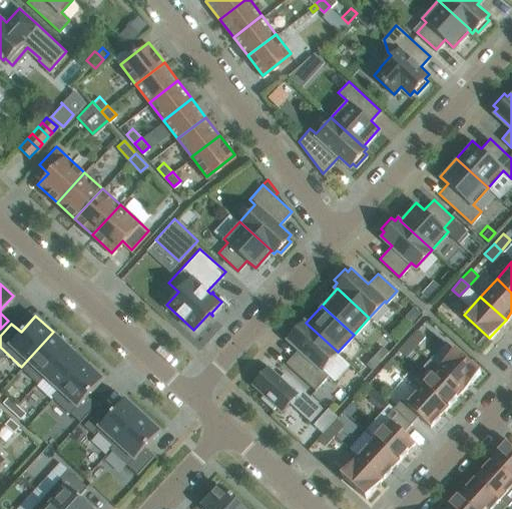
[(323,369),(338,352),(306,323),(307,322),(304,320),(301,323),(298,320),(287,332),(290,335),(287,338),(298,348),(286,362),(315,388),(329,374),(323,369)]
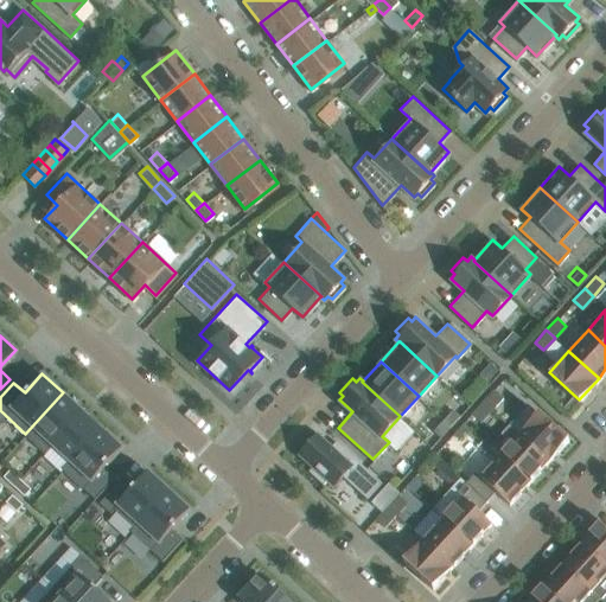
[(503,395),(493,388),(483,399),(491,408),(503,395)]
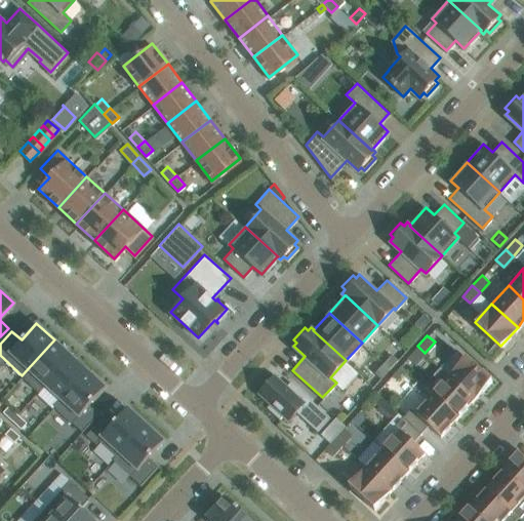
[(45,383),(70,355),(54,339),(22,375),(39,391),(45,384),(45,383)]
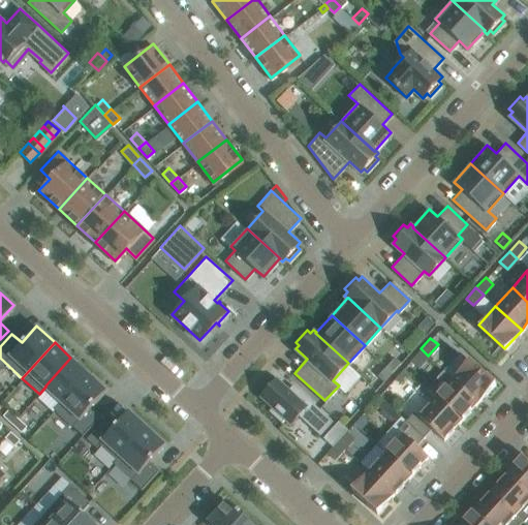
[(418,366),(428,356),(421,348),(410,359),(418,366)]
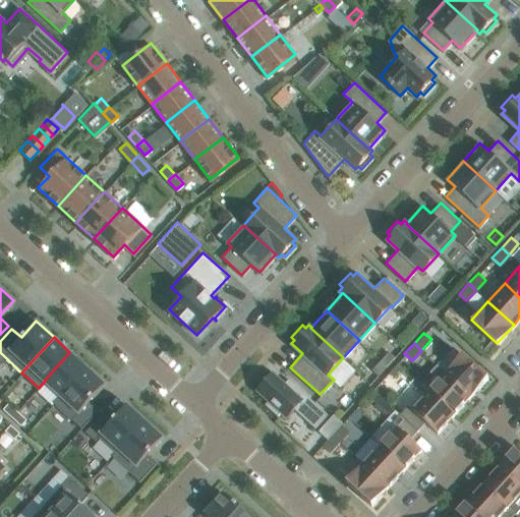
[(388,350),(380,359),(386,364),(394,355),(388,350)]
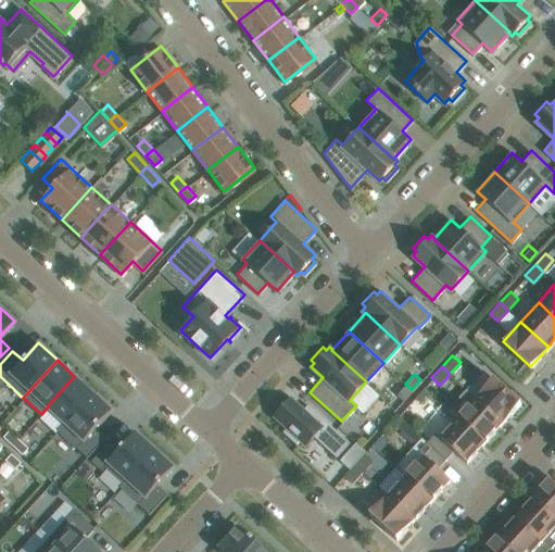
[(64,422),(91,392),(74,376),(48,405),(48,406),(64,421),(64,422)]
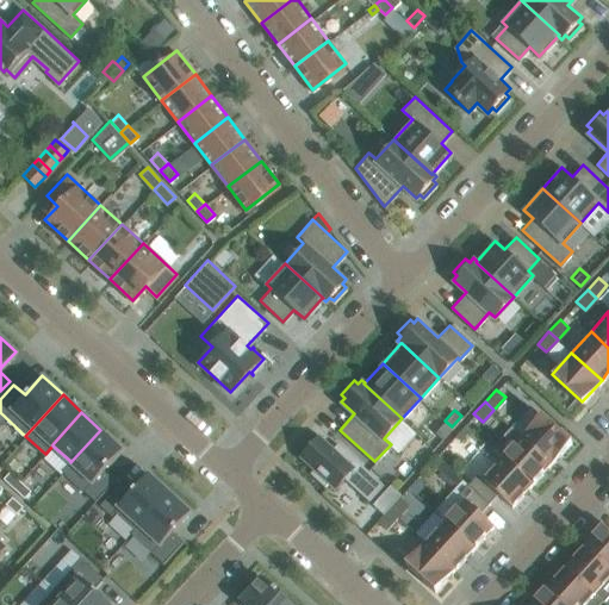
[(541,412),(521,435),(551,462),(571,440),(541,412)]
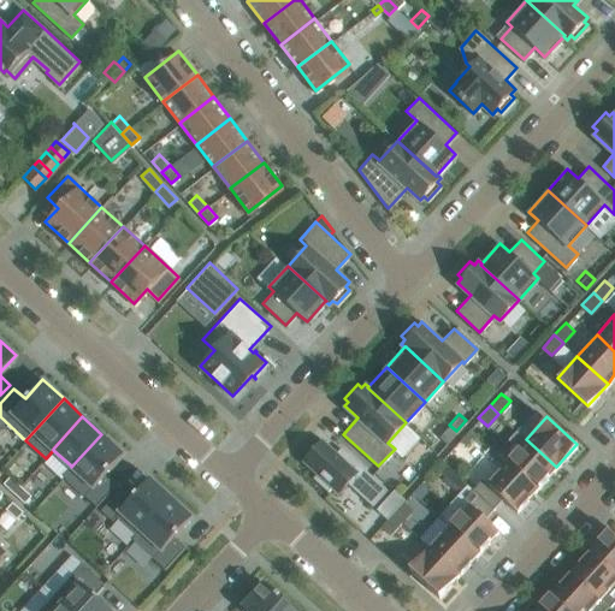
[(447,442),(456,431),(449,425),(439,435),(447,442)]
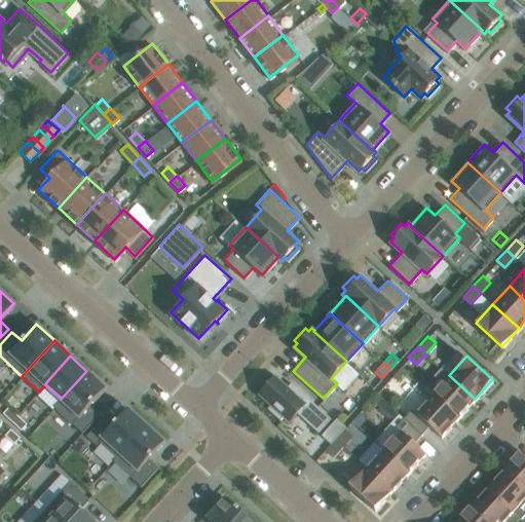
[(402,365),(394,374),(398,378),(406,369),(402,365)]
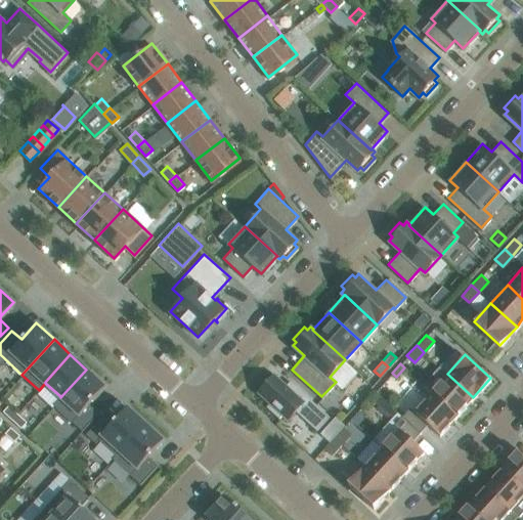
[(473,397),(447,374),(438,365),(422,383),(431,392),(456,415),(473,397)]
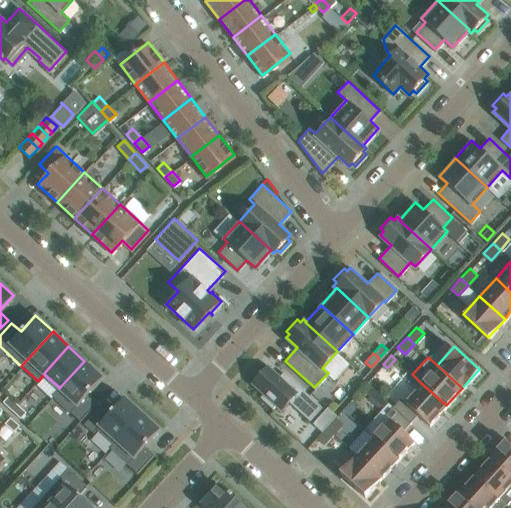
[(88,392),(102,377),(84,361),(59,388),(59,387),(52,394),(80,419),(97,401),(88,392)]
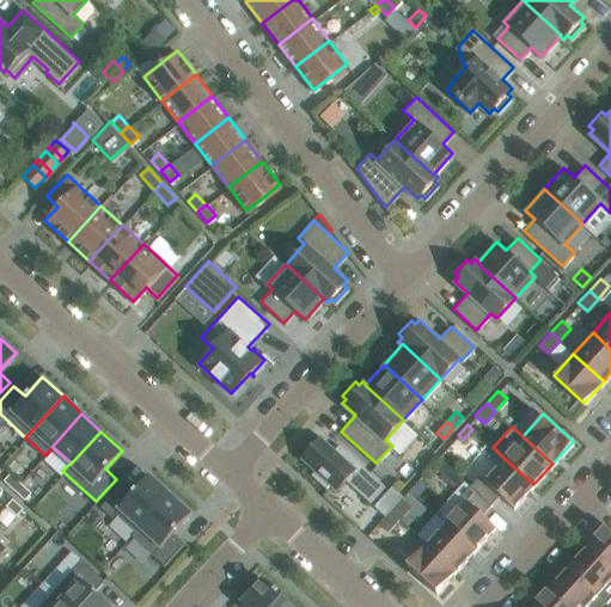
[(334,448),(319,435),(300,457),(315,470),(311,473),(325,485),(329,482),(336,489),(346,478),(370,501),(385,485),(338,443),(334,448)]
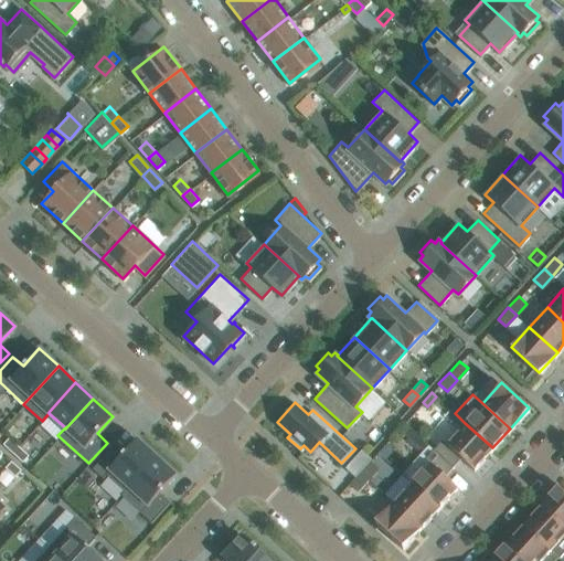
[(492,447),(465,423),(446,443),(442,438),(433,447),(453,465),(460,456),(474,468),(492,447)]
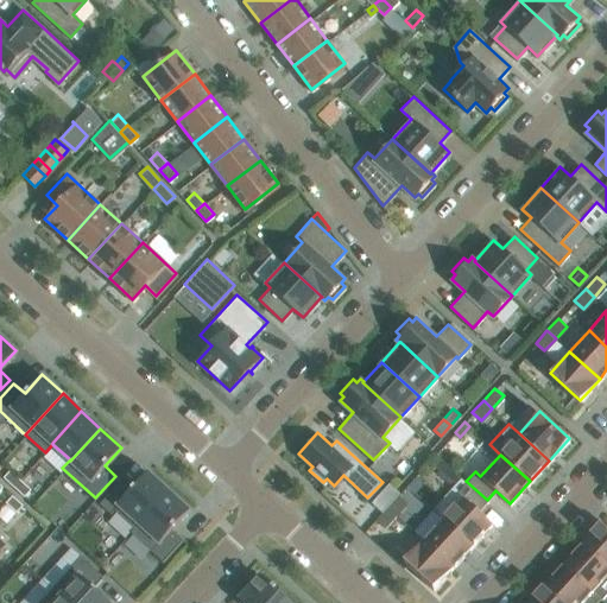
[(440,457),(434,464),(442,473),(449,465),(440,457)]
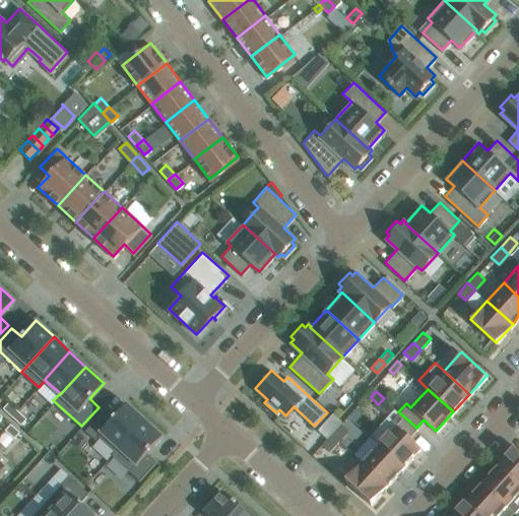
[(17,408),(8,400),(3,406),(12,414),(17,408)]
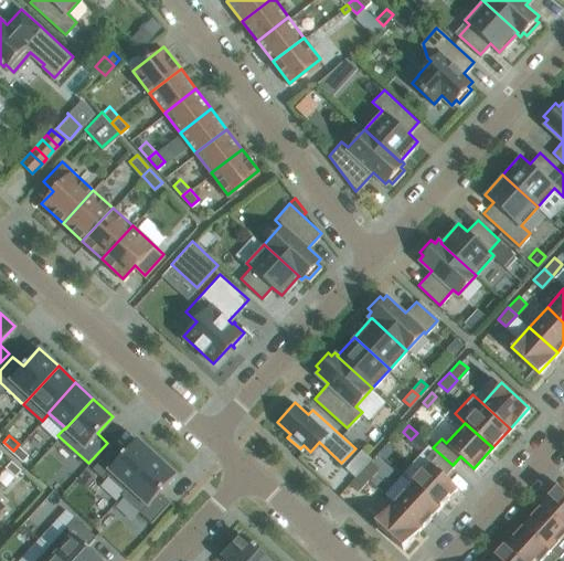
[(125,489),(156,456),(137,438),(120,455),(110,446),(92,467),(103,476),(106,473),(125,489)]
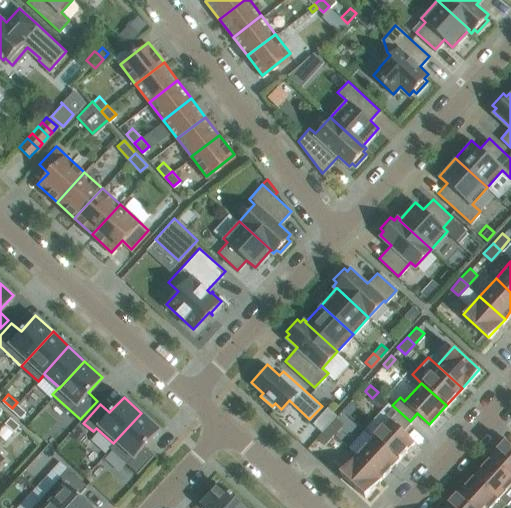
[(26,410),(17,402),(12,408),(21,416),(26,410)]
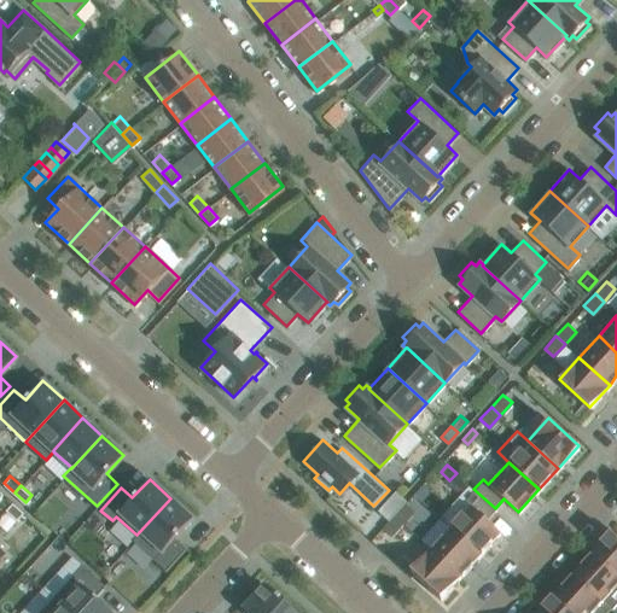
[(487,519),(495,508),(473,489),(465,500),(470,505),(449,526),(481,554),(500,531),(487,519)]
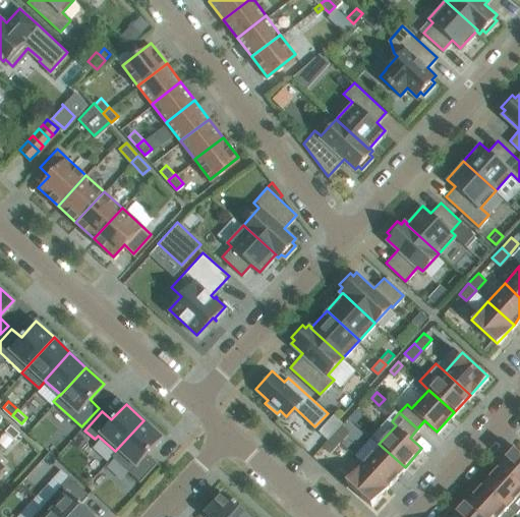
[(333,413),(318,429),(327,438),(342,421),(333,413)]
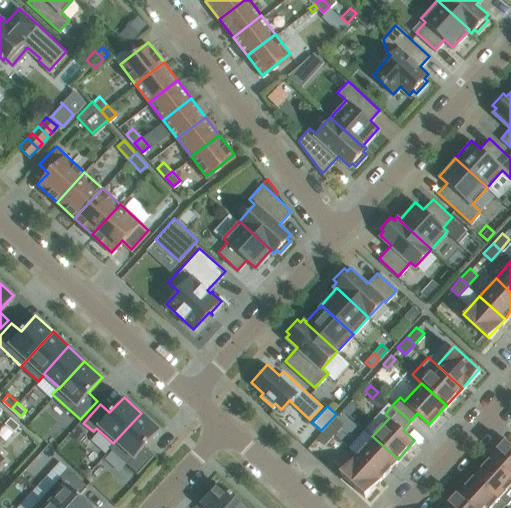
[(145,444),(159,429),(141,413),(113,443),(109,447),(137,472),(154,453),(145,444)]
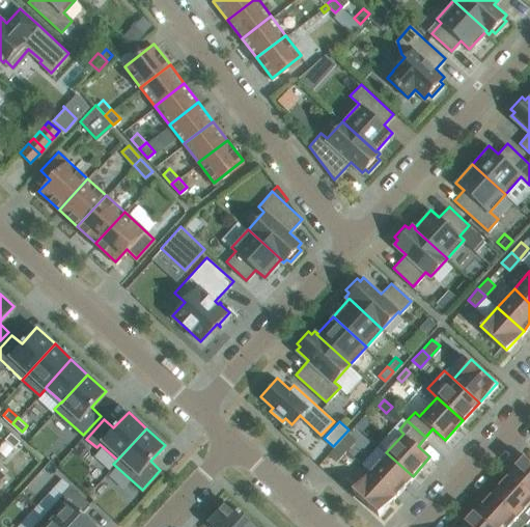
[(356,438),(347,431),(338,442),(345,448),(356,438)]
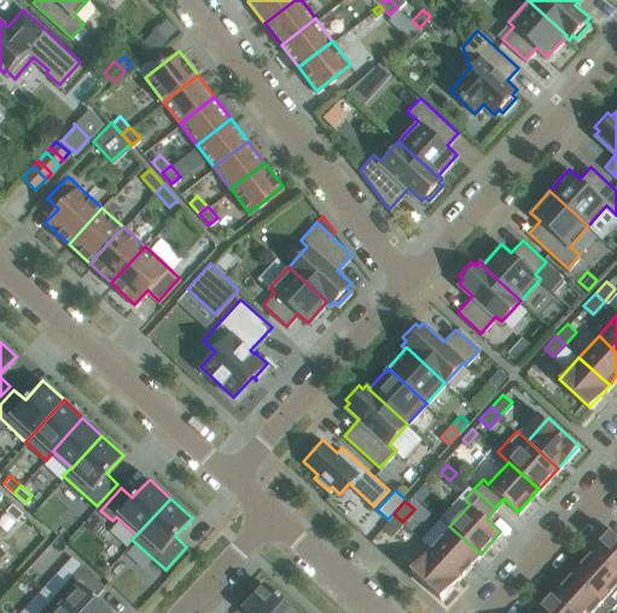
[(12,502),(5,509),(16,519),(23,512),(12,502)]
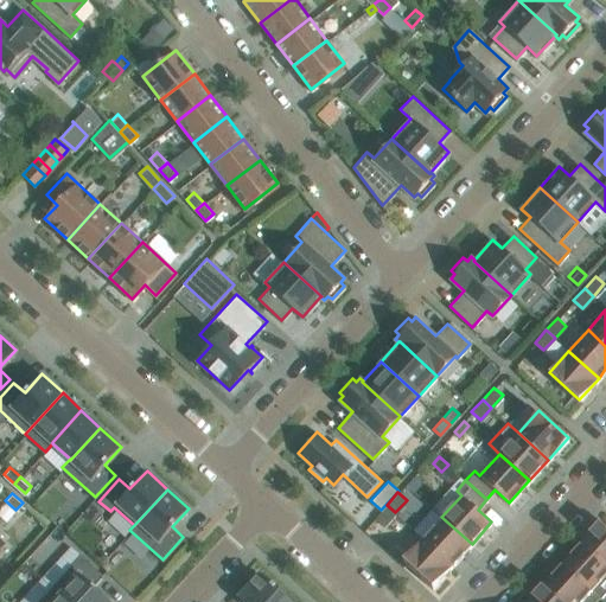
[(384,525),(395,512),(387,505),(375,517),(384,525)]
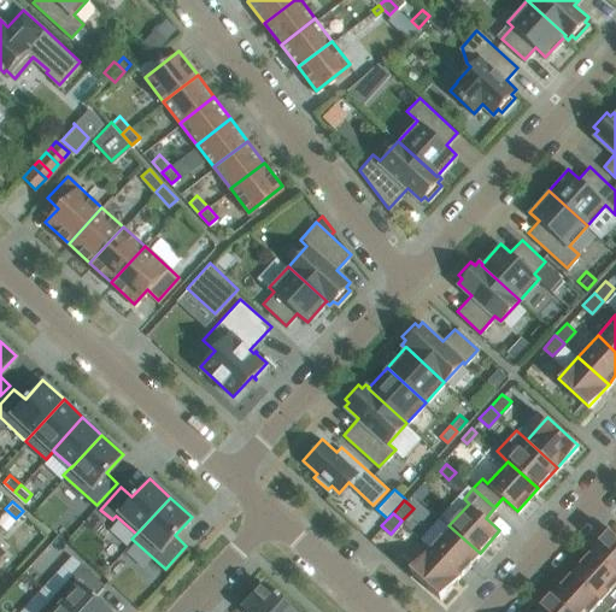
[(480,553),(449,525),(429,546),(459,574),(480,553)]
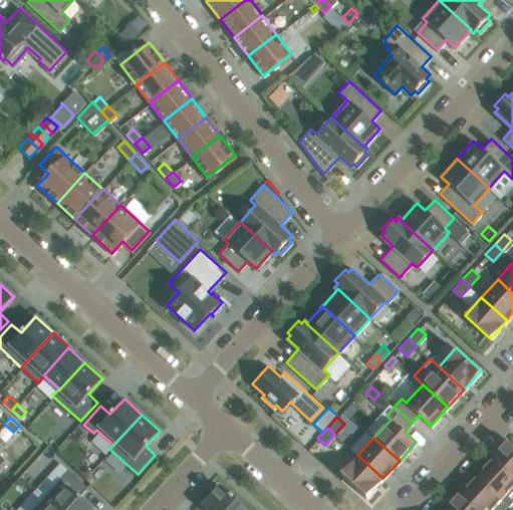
[(512,443),(509,439),(492,458),(512,477),(512,443)]
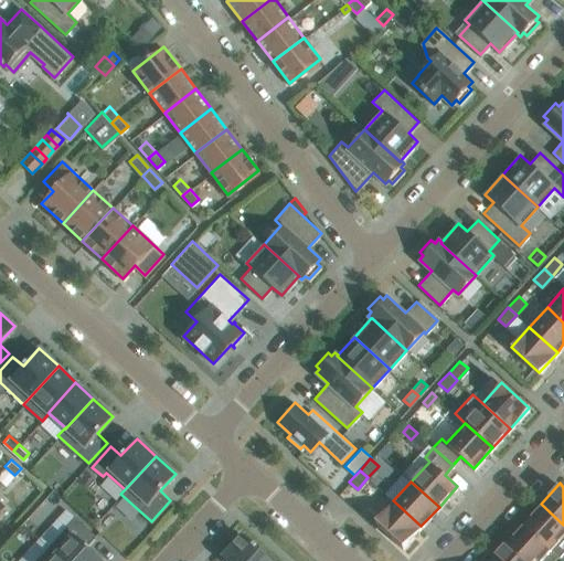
[(421,526),(393,500),(374,521),(402,547),(421,526)]
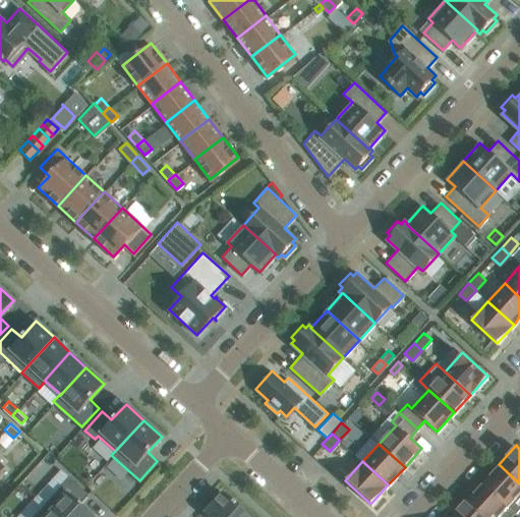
[(519,492),(519,483),(499,464),(482,482),(508,505),(519,492)]
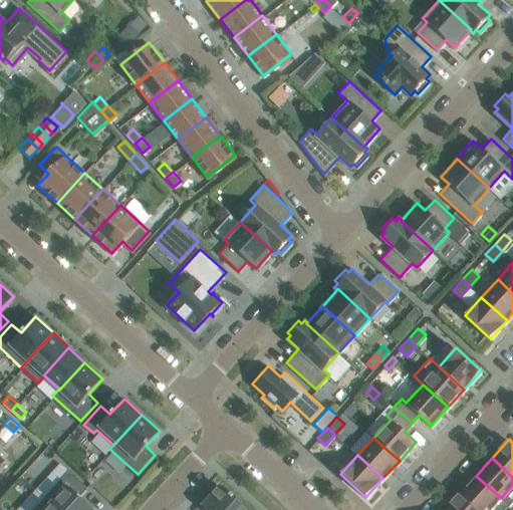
[(93,509),(94,509),(78,495),(87,486),(68,469),(43,496),(58,509),(93,509)]
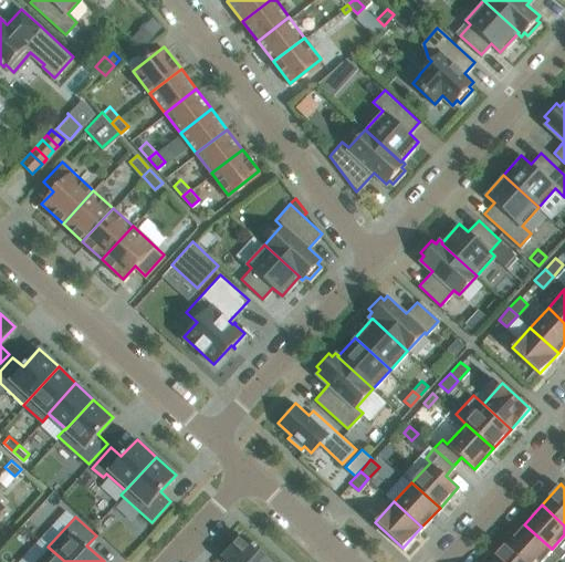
[(540,561),(552,549),(524,524),(505,543),(525,561),(540,561)]
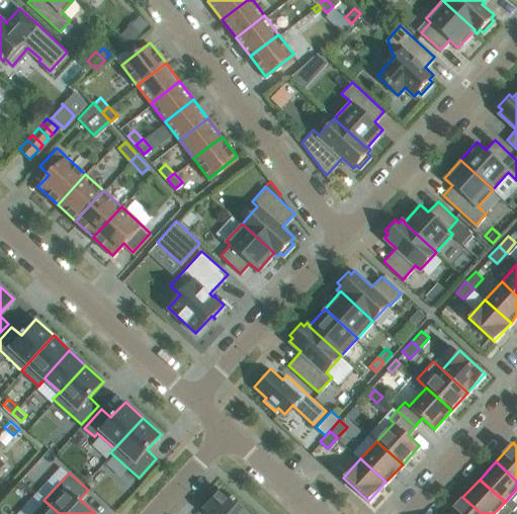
[(248,513),(235,502),(236,501),(233,498),(232,499),(220,488),(212,497),(213,498),(204,509),(209,513),(248,513)]
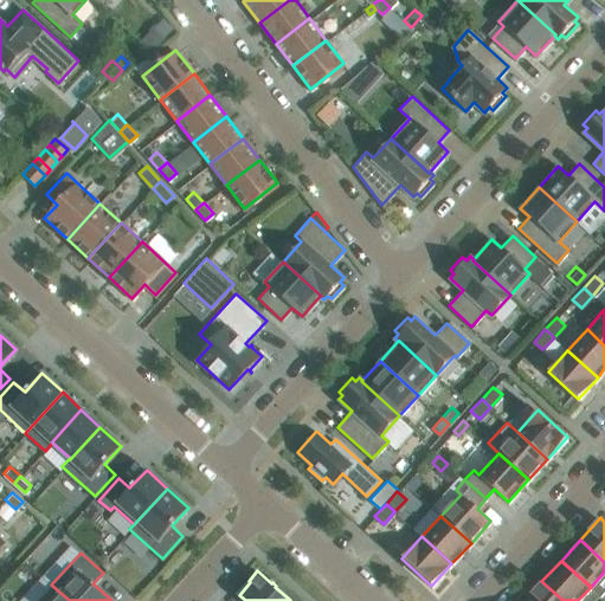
[(562,600),(541,581),(523,600),(562,600)]
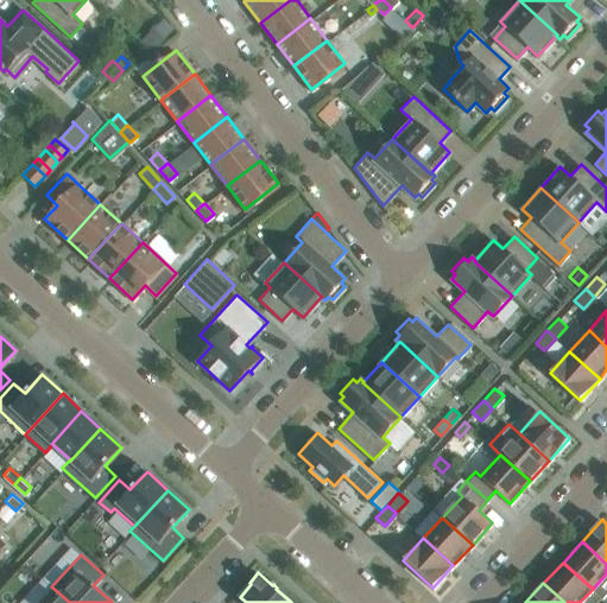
[(69,602),(51,586),(36,602),(69,602)]
